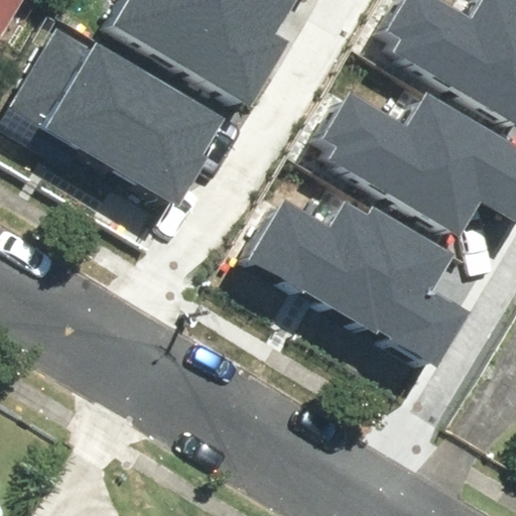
[(0,0),(0,21),(12,0),(0,0)]
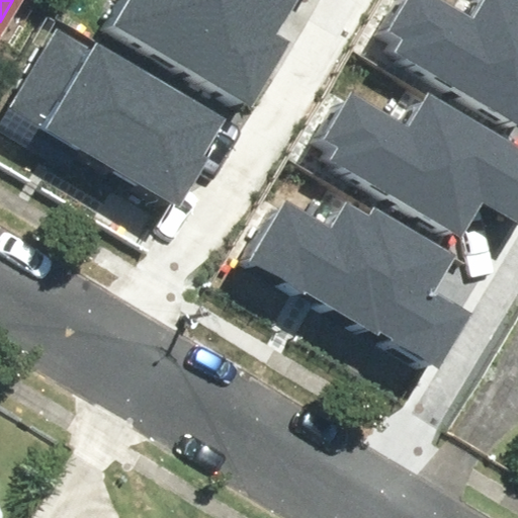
[(111,0),(99,20),(231,100),(269,37),(256,29),(273,0),(111,0)]
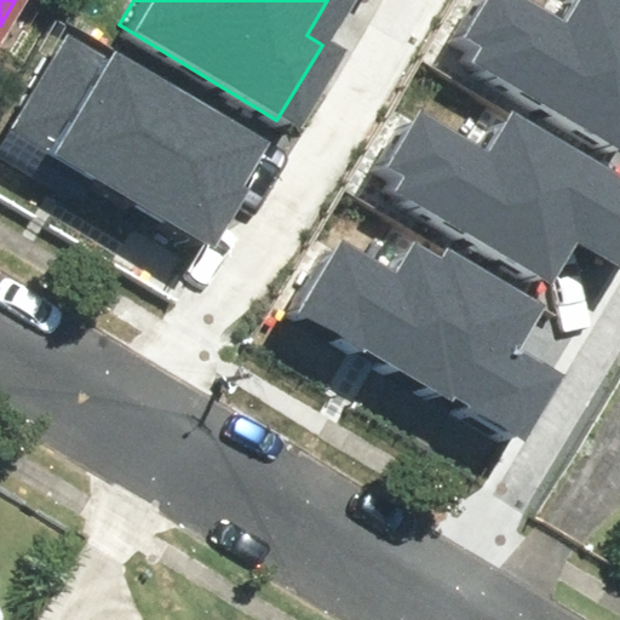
[(522,0),(504,0),(468,63),(619,151),(619,5),(610,0),(591,0),(574,30),(522,0)]
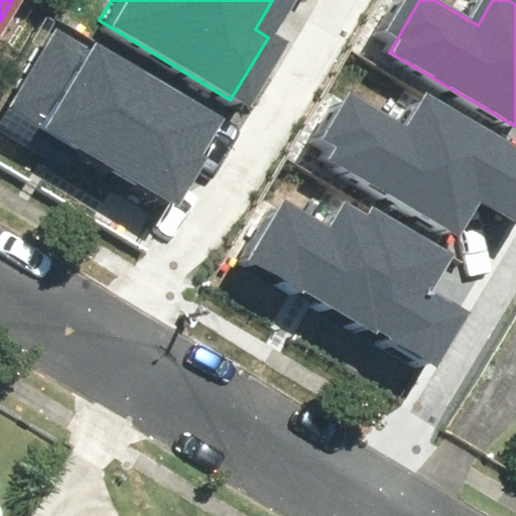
[(51,23),(0,111),(0,124),(54,155),(61,143),(156,198),(206,113),(51,23)]
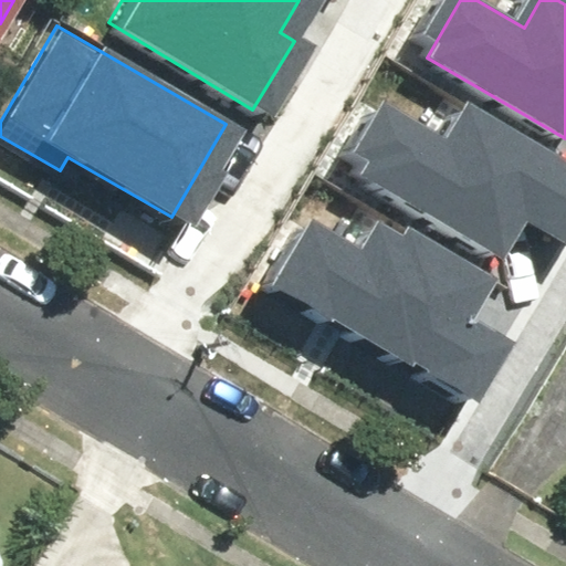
[(388,105),(350,170),(505,259),(531,215),(565,234),(565,160),(469,104),(449,139),(388,105)]
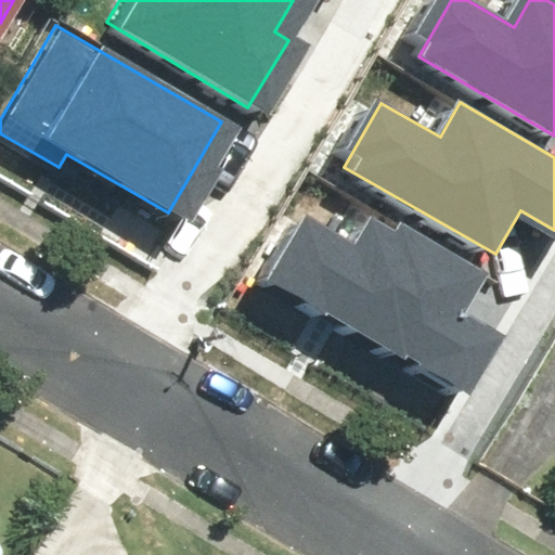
[(308,217),(270,280),(470,401),(511,336),(465,309),(487,274),(398,220),(390,232),(370,220),(355,245),(308,217)]
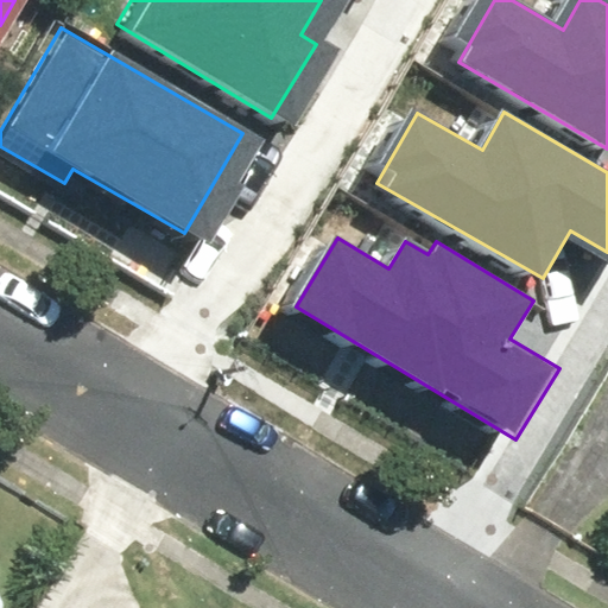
All buildings are outlined.
